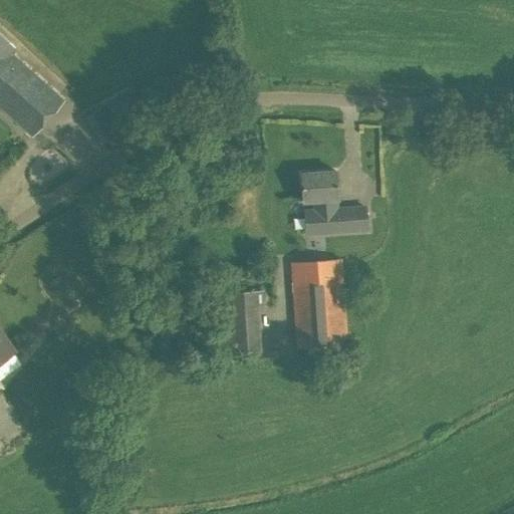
[(66,98),(12,49),(14,47),(0,33),(0,107),(32,137),(66,98)]
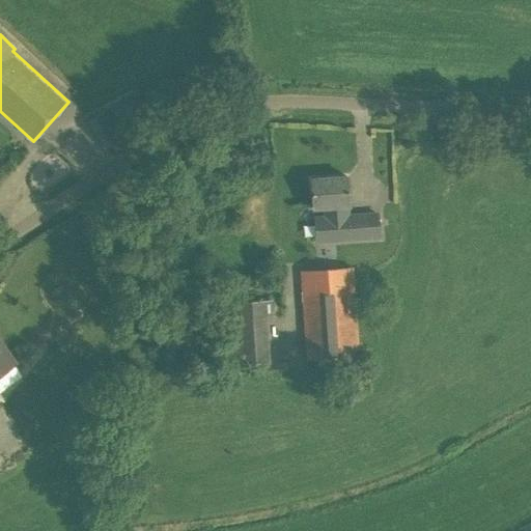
[(105,149),(140,129),(124,100),(88,119),(105,149)]
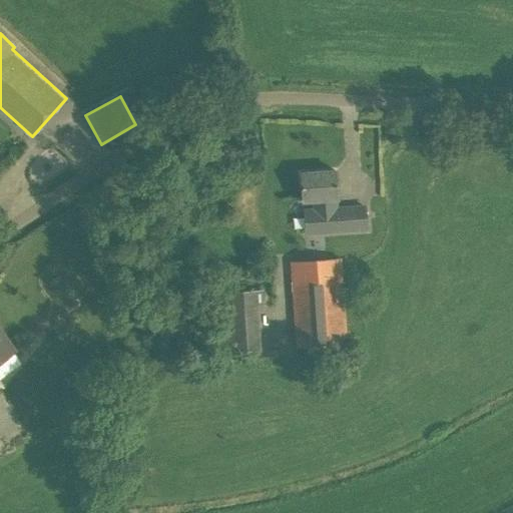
[(338,205),(337,200),(339,200),(337,170),(301,173),(304,202),(313,202),(314,208),(302,209),(304,235),(368,231),(366,203),(338,205)]
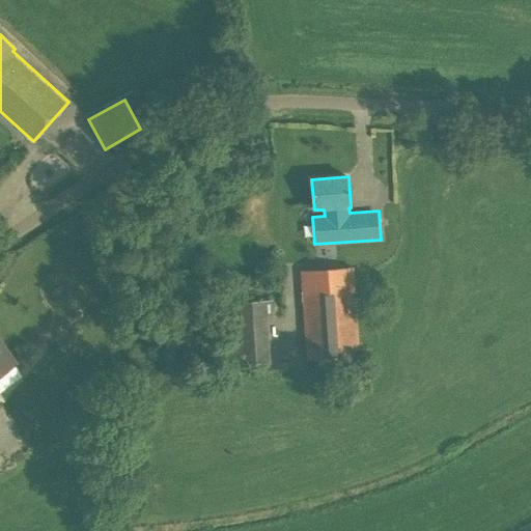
[(307,362),(348,359),(360,358),(354,269),(300,272),(307,362)]
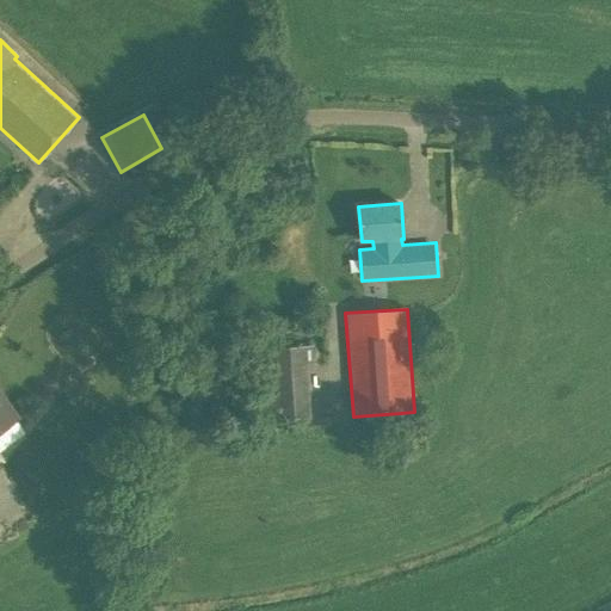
[(269,420),(312,418),(308,366),(315,365),(314,346),(264,351),(269,420)]
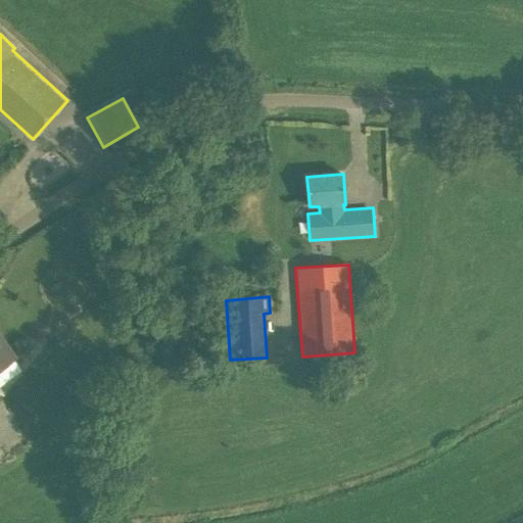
[(0,369),(15,359),(0,337),(0,369)]
